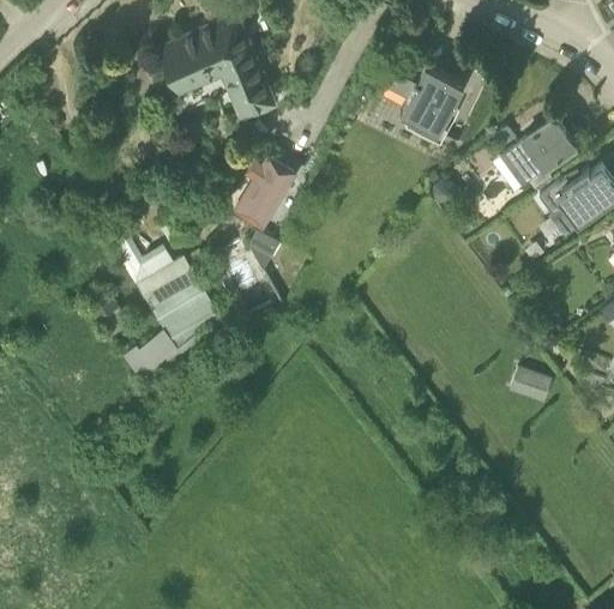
[(272,100),(235,16),(161,48),(179,90),(222,72),(240,114),(272,100)]
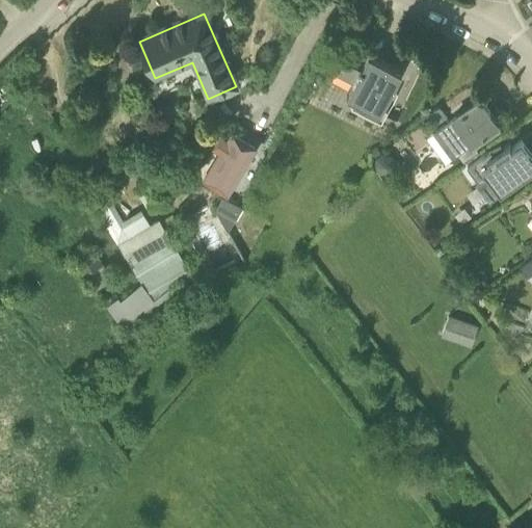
[(402,73),(369,57),(362,72),(342,61),(335,77),(354,87),(347,101),(380,117),(402,73)]
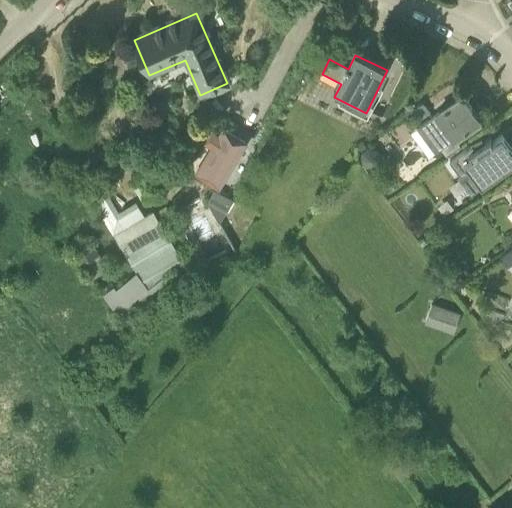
[(292,91),(289,98),(293,101),(297,94),(292,91)]
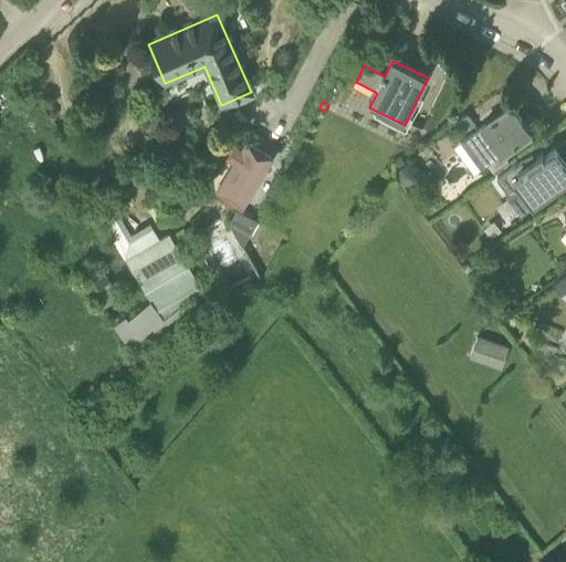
[(503,155),(530,135),(511,108),(467,142),(461,145),(481,172),(486,167),(493,176),(509,165),(503,155)]
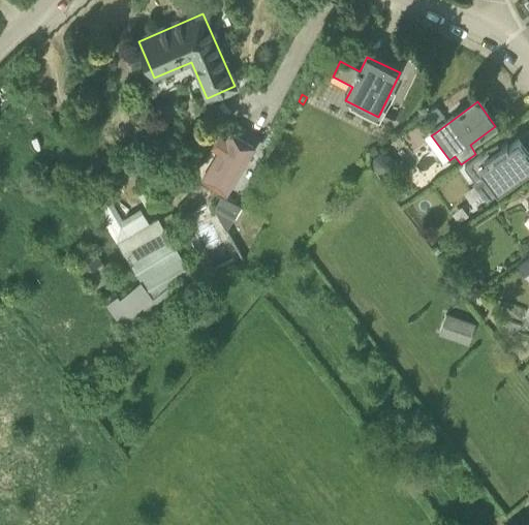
[(444,119),(437,110),(416,126),(425,135),(444,119)]
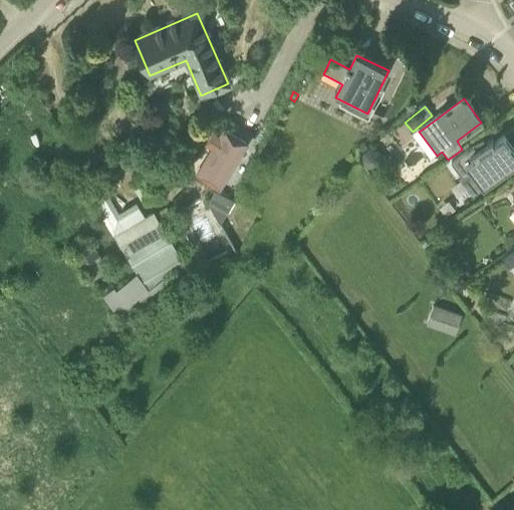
[(206,146),(213,150),(197,176),(221,191),(248,147),(224,132),(220,138),(213,134),(206,146)]
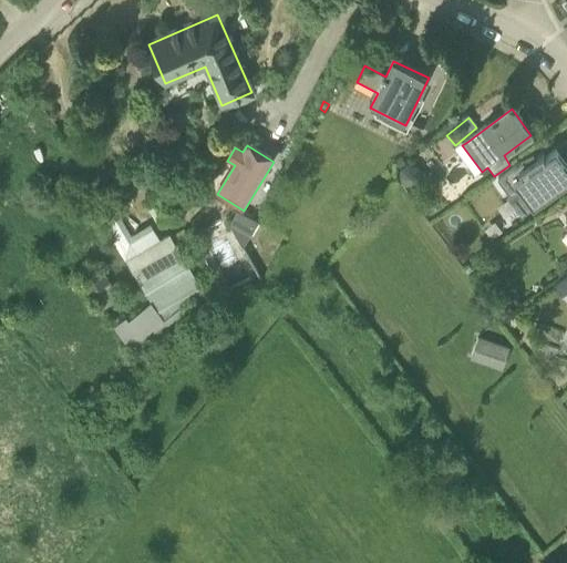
[(522,164),(497,182),(509,198),(511,200),(519,192),(533,210),(535,208),(566,184),(566,167),(555,152),(546,159),(544,156),(544,155),(543,154),(526,167),(523,163),(522,164)]
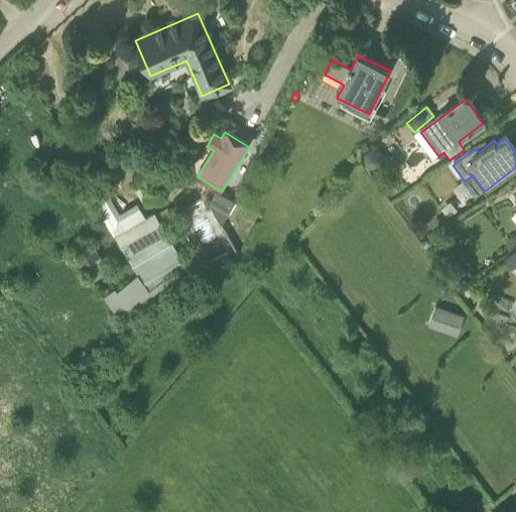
[(376,173),(383,168),(384,160),(379,153),(371,151),(368,146),(361,151),(364,156),(363,165),(368,171),(376,173)]
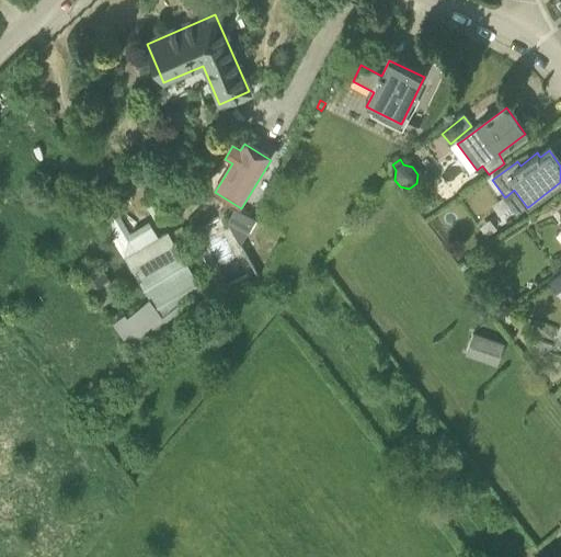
[(161,222),(173,214),(160,191),(147,199),(161,222)]
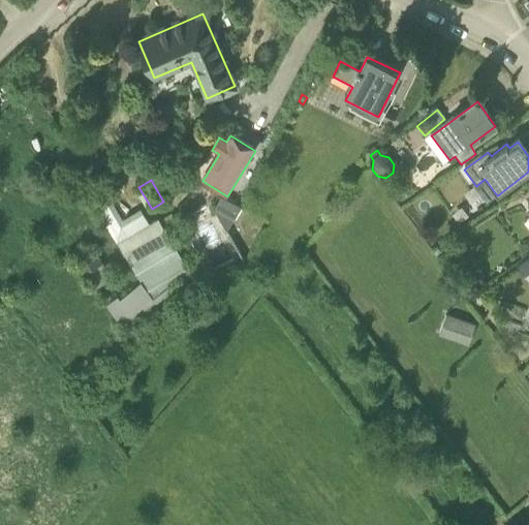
[(192,277),(167,236),(159,223),(160,223),(158,219),(150,224),(141,211),(122,220),(109,197),(107,196),(102,199),(93,205),(141,283),(120,301),(117,298),(105,306),(133,344),(189,296),(180,284),(192,277)]
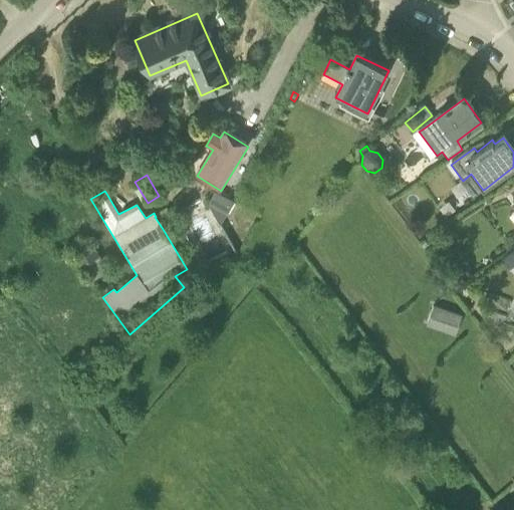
[(219,226),(231,205),(214,197),(208,206),(219,226)]
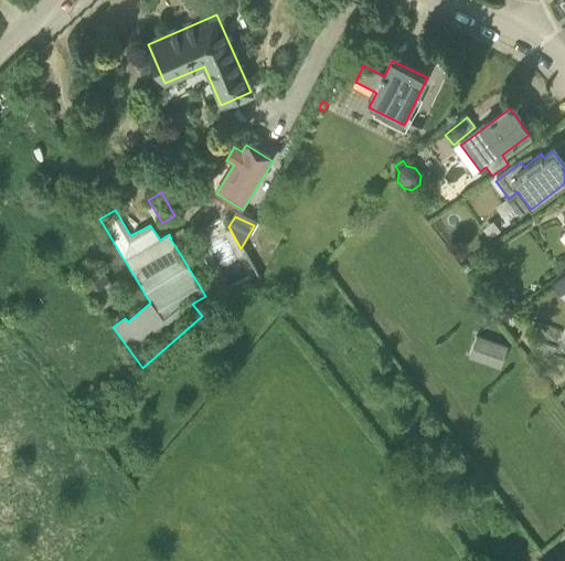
[(170,239),(179,252),(192,243),(183,230),(171,239),(170,239)]
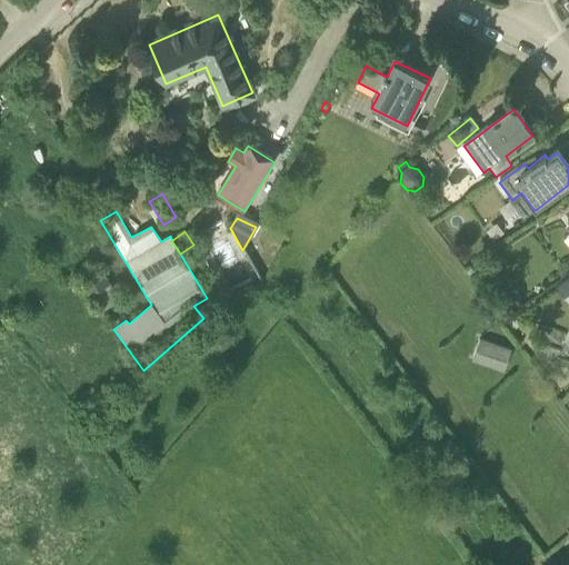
[(105,318),(121,307),(109,287),(95,263),(77,274),(82,283),(91,298),(105,318)]
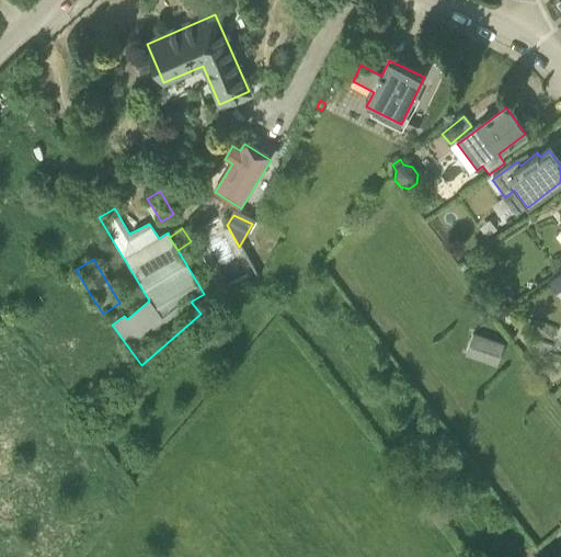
[(557,295),(560,291),(560,273),(548,283),(557,295)]
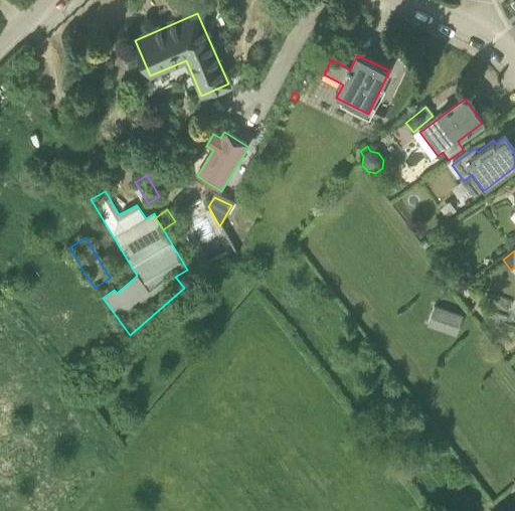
[(427,330),(447,336),(454,314),(435,308),(427,330)]
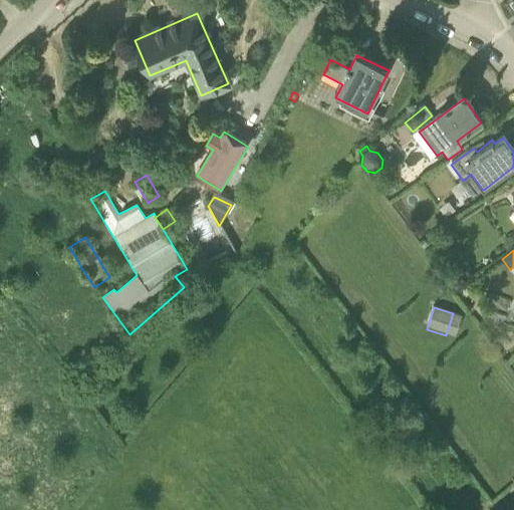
[(184,486),(185,476),(173,474),(172,484),(184,486)]
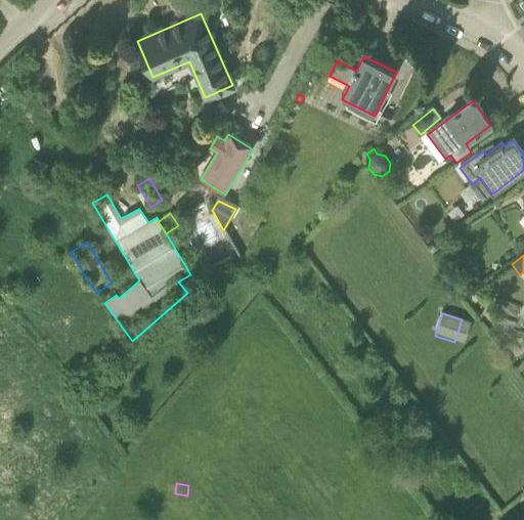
[(193,506),(205,509),(208,493),(197,491),(193,506)]
